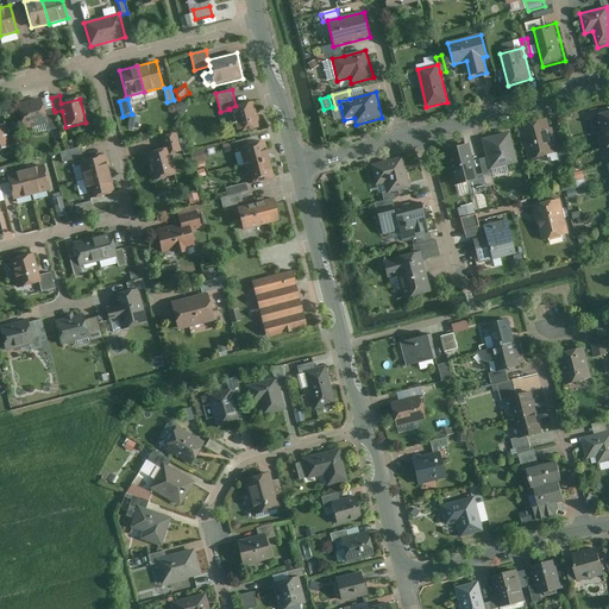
[(60,130),(54,110),(43,113),(41,101),(17,107),(23,130),(45,124),(48,132),(60,130)]
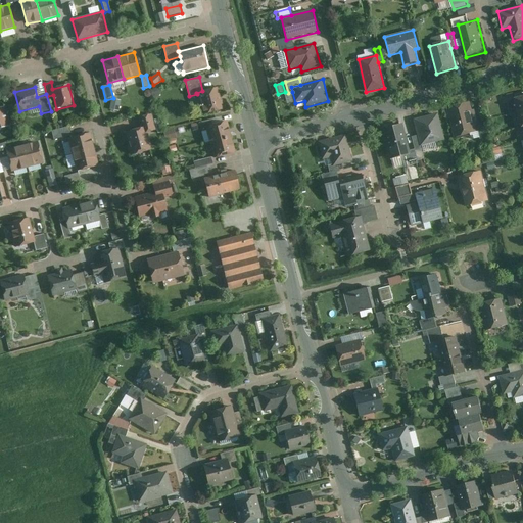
[(224,109),(219,87),(202,91),(196,93),(197,94),(202,114),(224,109)]
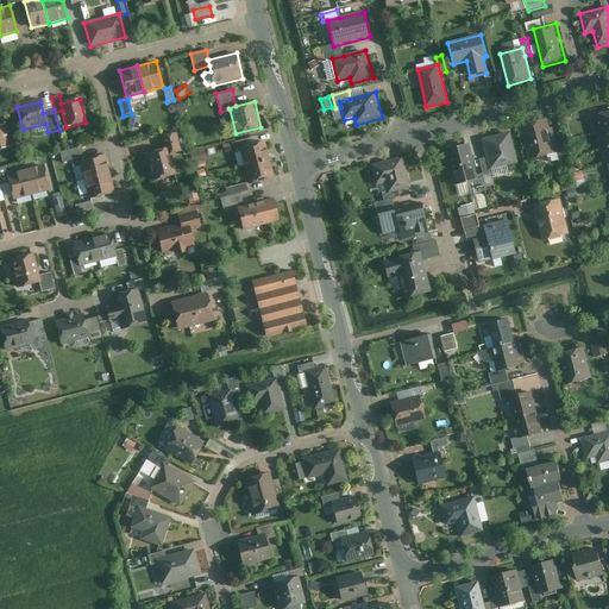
[(131,115),(130,126),(139,127),(140,118),(131,115)]
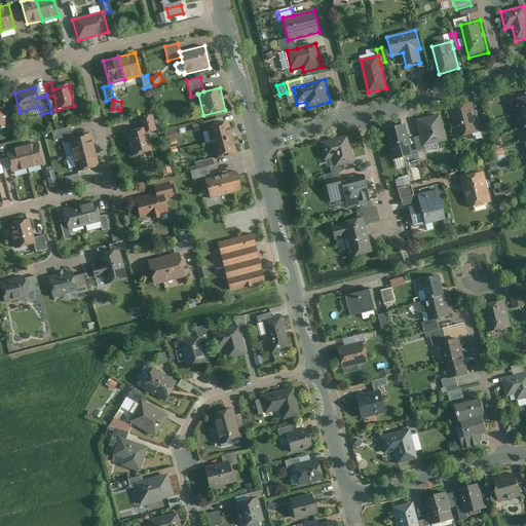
[(481,123),(475,103),(451,110),(459,139),(483,132),(481,123)]
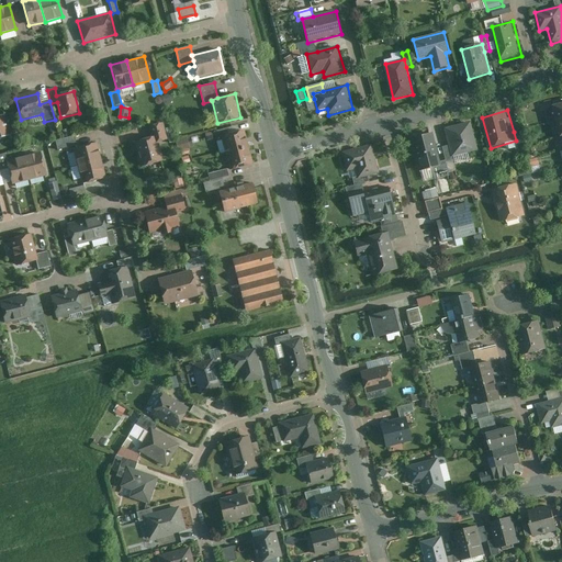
[(6,115),(0,116),(0,138),(11,136),(6,115)]
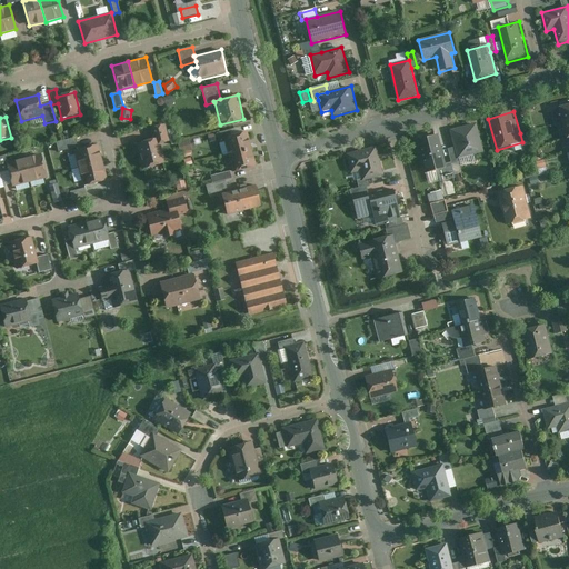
[(485,152),(478,123),(451,130),(456,147),(458,159),(460,159),(485,152)]
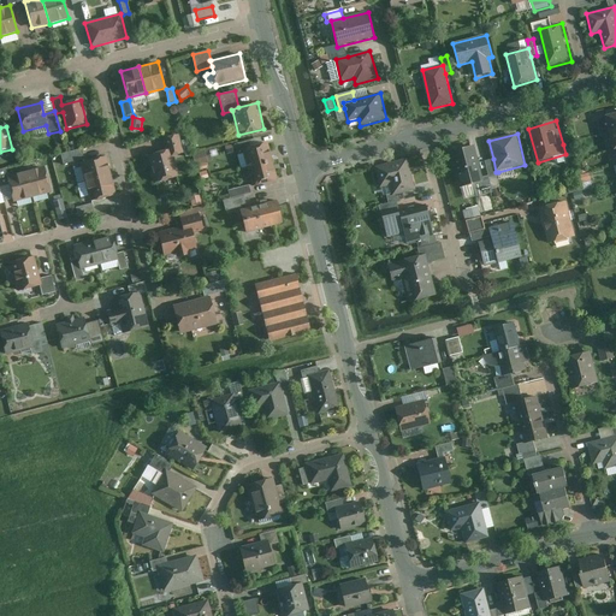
[(161,138),(165,152),(171,149),(173,155),(184,153),(178,135),(161,138)]
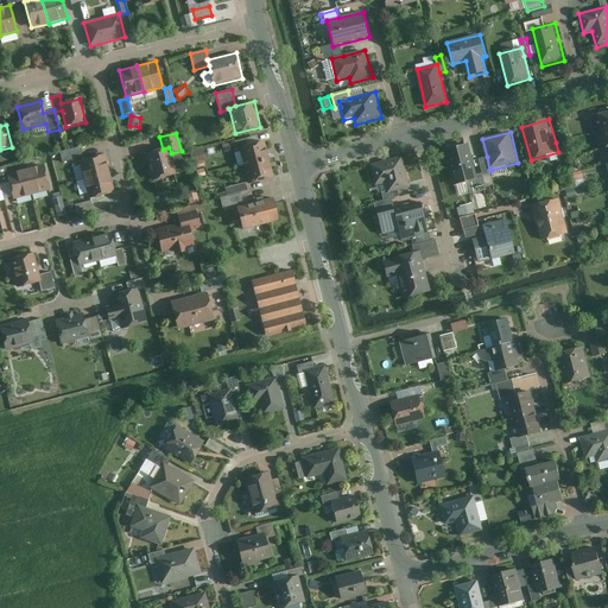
[(234,150),(239,149),(239,147),(247,145),(246,139),(232,143),(234,150)]
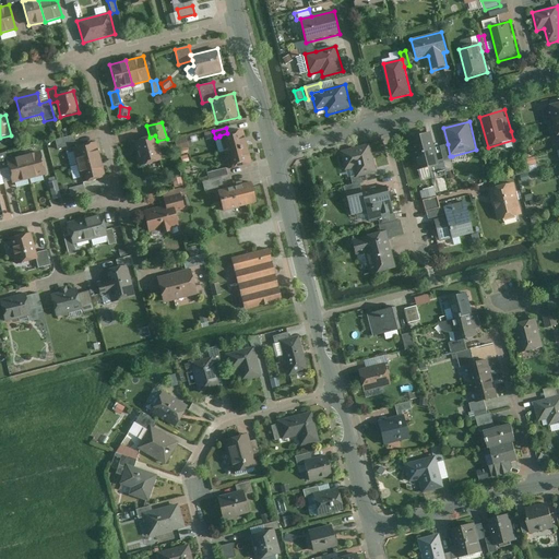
[(521,129),(511,131),(513,140),(515,147),(524,144),(521,129)]
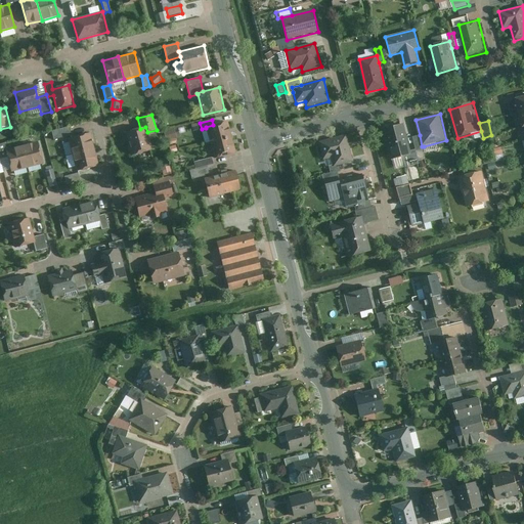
[(213,125),(206,127),(206,128),(210,143),(232,138),(228,122),(213,125)]
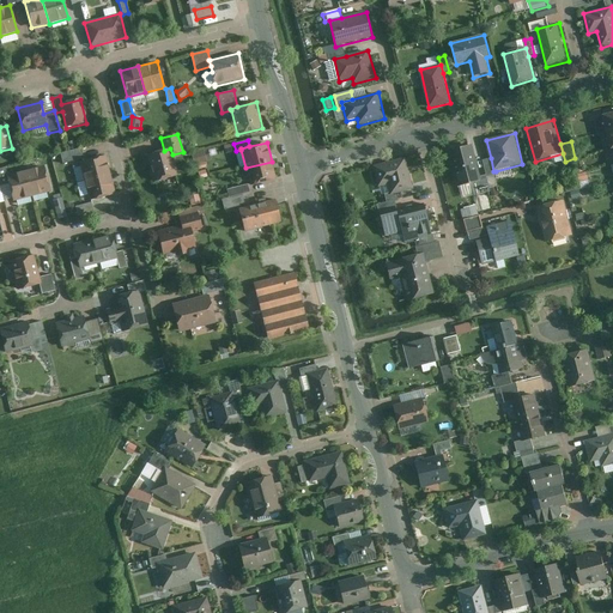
[(480,177),(472,144),(448,150),(457,188),(472,184),(481,182),(480,177)]
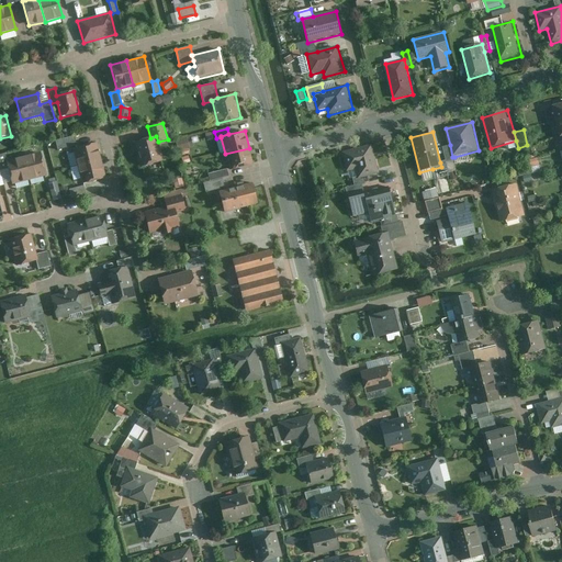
[(150,138),(134,143),(141,168),(163,163),(158,142),(156,136),(150,138)]
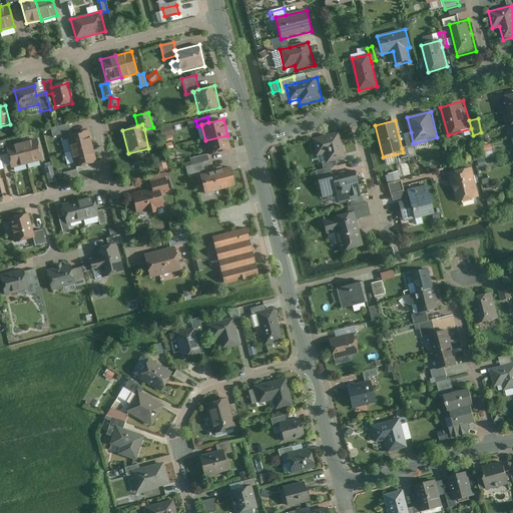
[(70,125),(53,129),(55,136),(72,133),(70,125)]
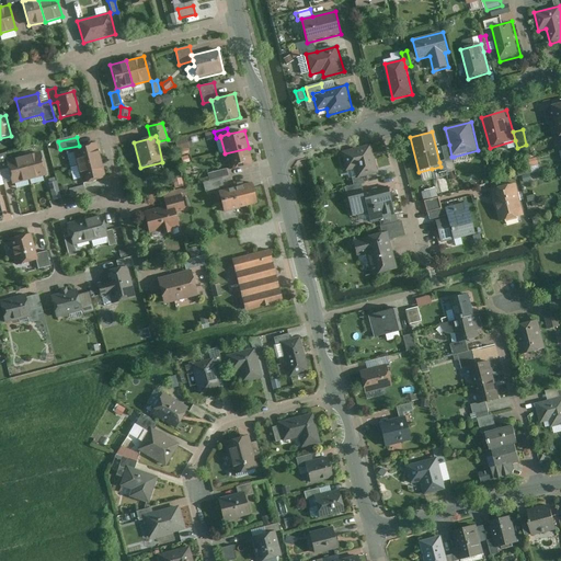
[(189,138),(176,140),(178,150),(190,148),(189,138)]
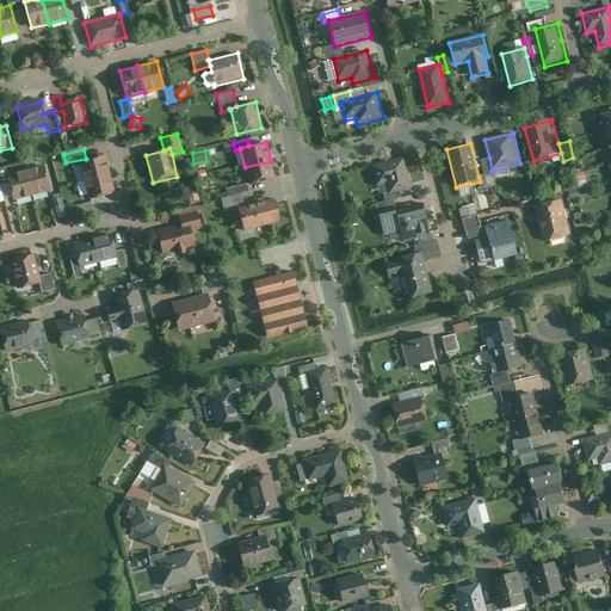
[(82,164),(87,183),(111,177),(106,158),(82,164)]
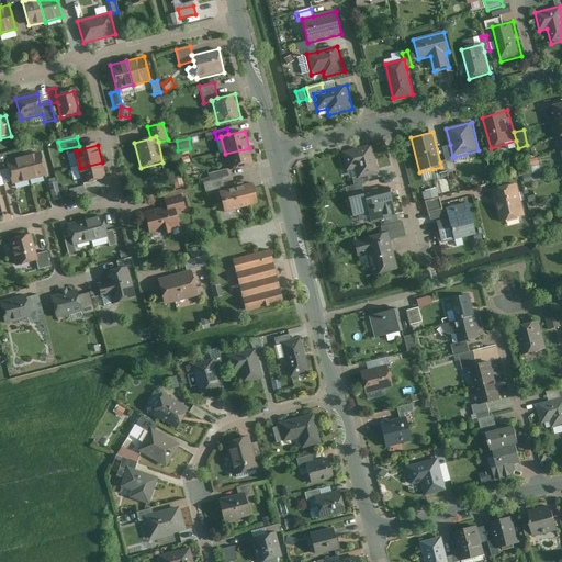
[(380,175),(372,145),(343,153),(347,171),(356,169),(358,177),(358,179),(369,177),(380,175)]
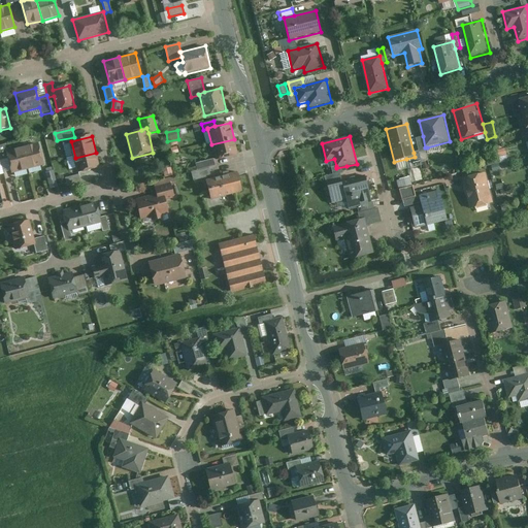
[(417,138),(420,151),(427,150),(427,147),(425,147),(423,136),(417,138)]
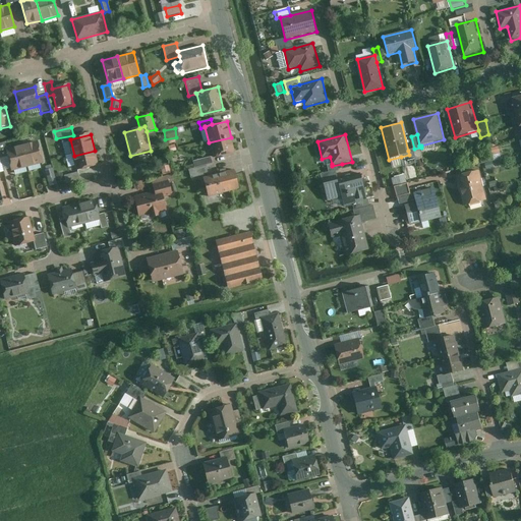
[(235,153),(231,137),(209,142),(213,158),(235,153)]
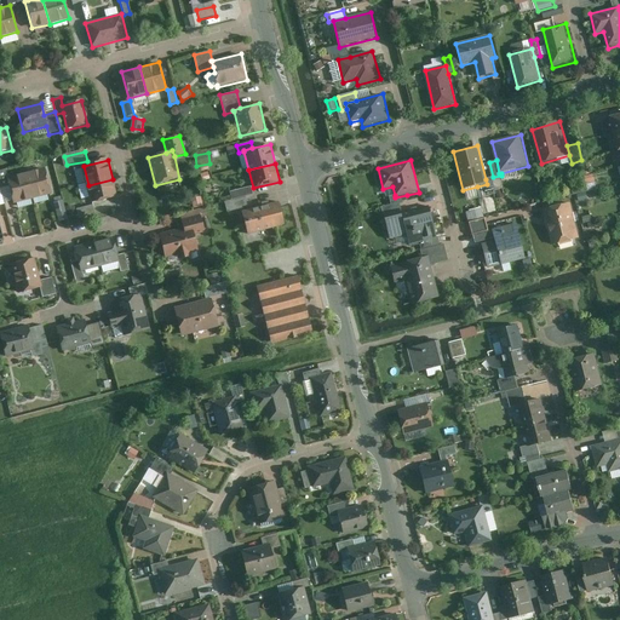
[(7,170),(0,171),(0,185),(11,183),(10,178),(7,170)]
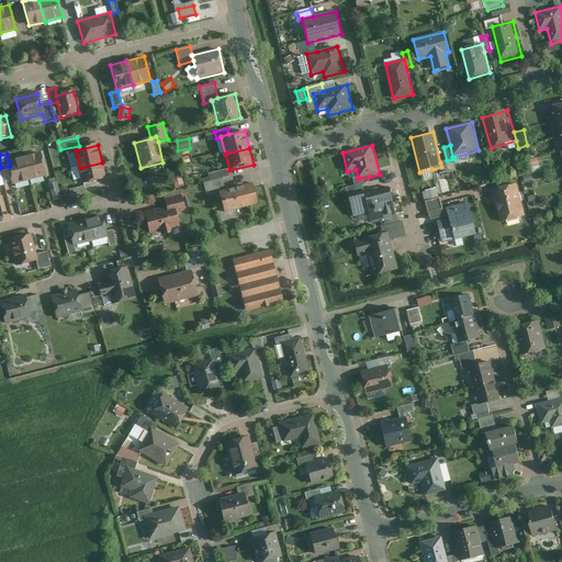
[(42,154),(25,157),(30,178),(46,175),(42,154)]
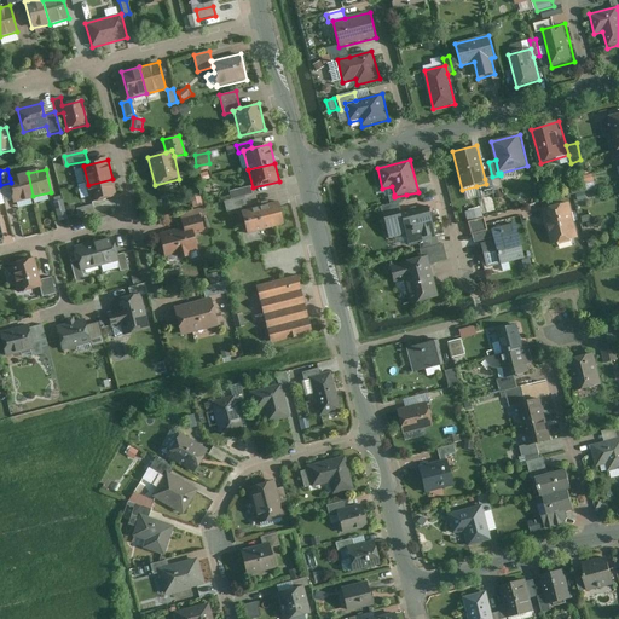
[(28,173),(10,178),(11,183),(15,201),(33,196),(28,173)]
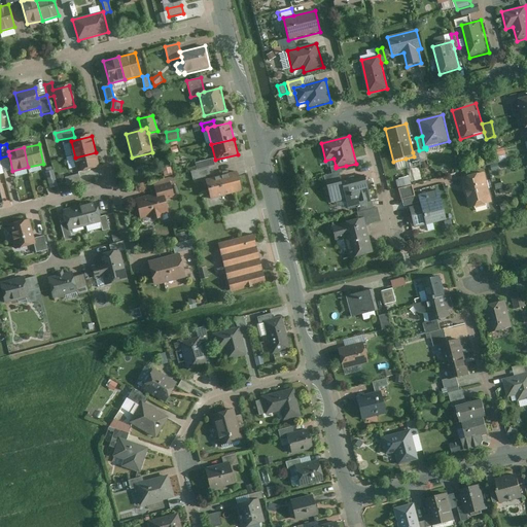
[(419,150),(413,152),(414,156),(406,159),(409,169),(422,165),(419,150)]
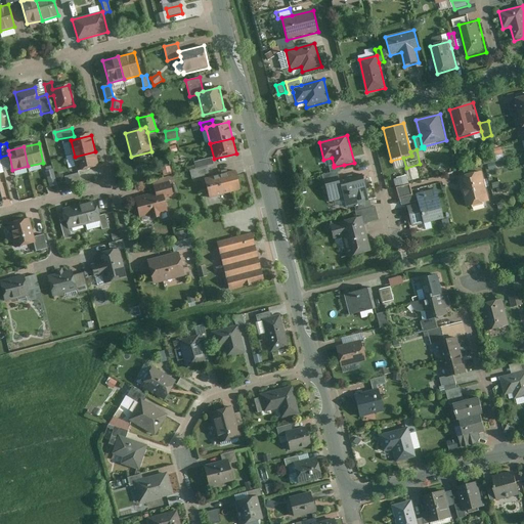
[(75,157),(78,172),(98,167),(95,151),(75,157)]
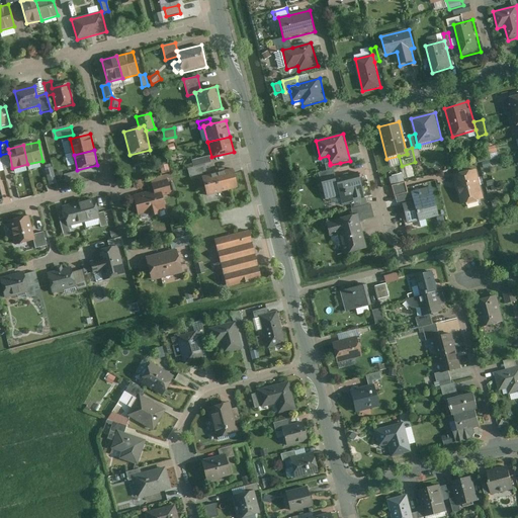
[(209,156),(192,160),(193,167),(205,165),(211,163),(209,156)]
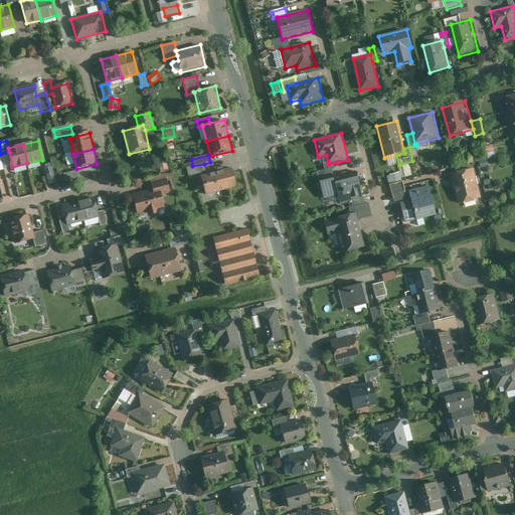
[(339,167),(338,162),(328,164),(328,162),(324,163),(325,170),(332,168),(339,167)]
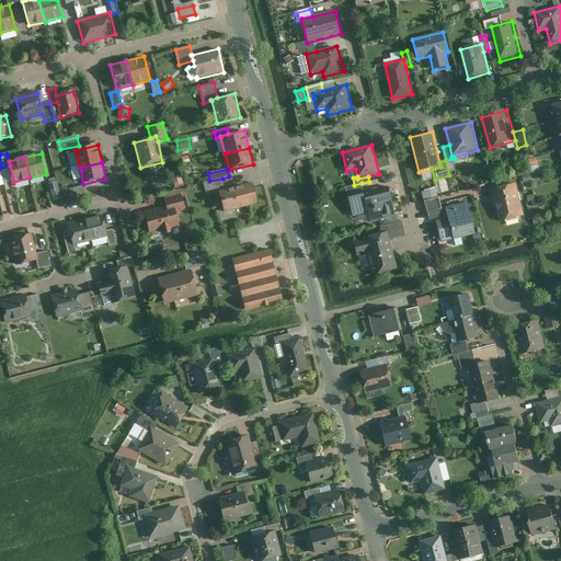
[(225,187),(222,179),(209,181),(204,183),(206,192),(225,187)]
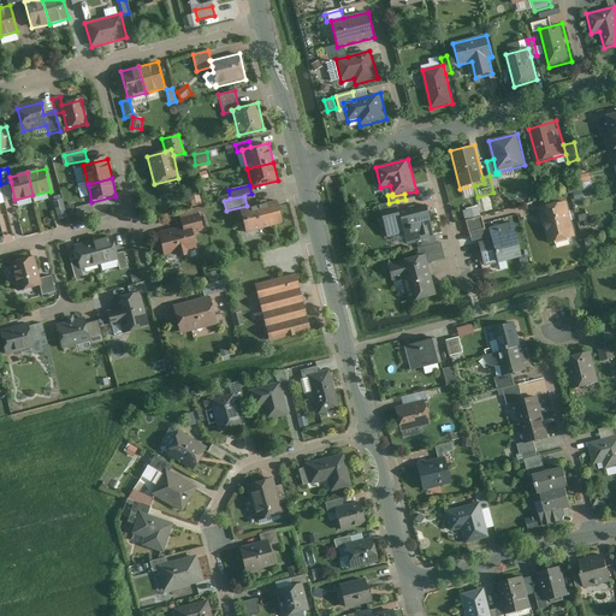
[(64,199),(53,201),(59,219),(69,217),(64,199)]
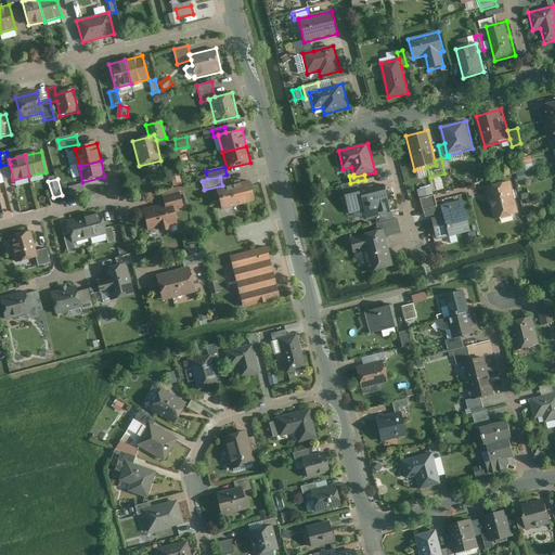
[(361,191),(358,181),(350,183),(343,185),(345,194),(361,191)]
